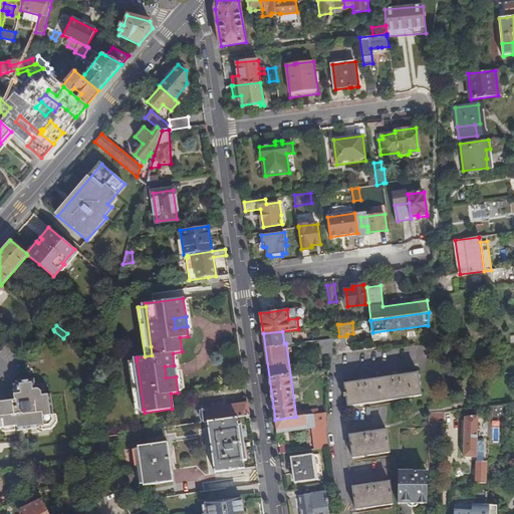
[(334,337),(322,339),(323,352),(333,351),(333,345),(335,344),(334,337)]
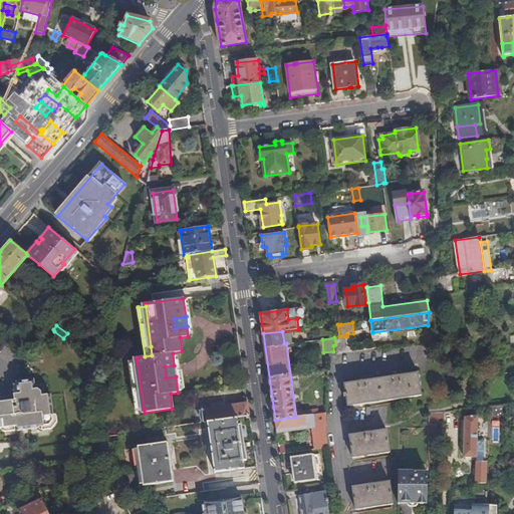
[(91,346),(97,348),(99,341),(93,339),(91,346)]
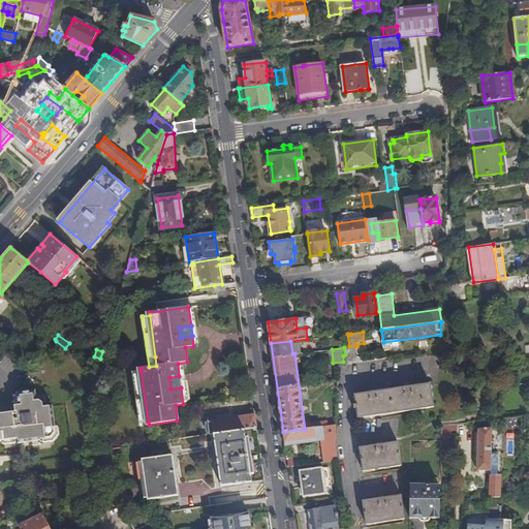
[(141,423),(148,422),(141,371),(133,372),(141,423)]
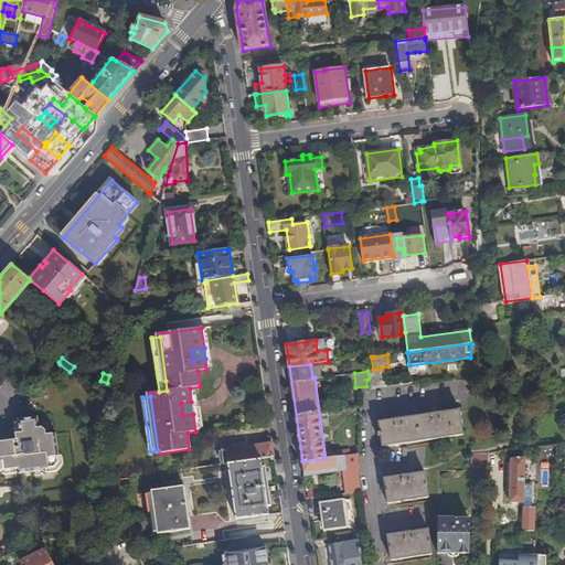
[(182,415),(193,414),(191,402),(181,403),(182,415)]
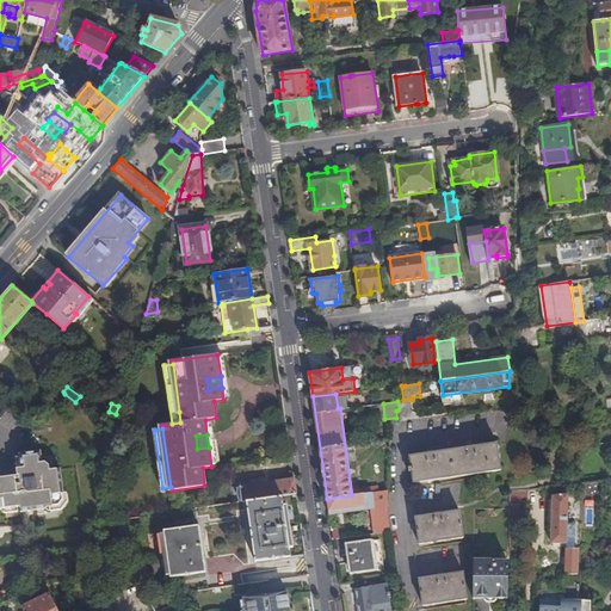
[(427,454),(409,456),(412,467),(408,468),(409,471),(412,470),(413,482),(500,469),(497,444),(474,446),(473,444),(467,445),(467,448),(433,452),(433,450),(426,451),(427,454)]
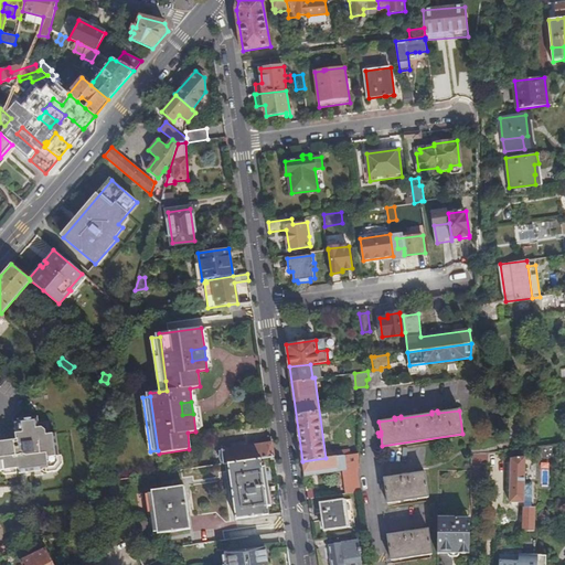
[(0,468),(19,466),(24,466),(25,472),(42,470),(41,468),(53,467),(57,462),(56,457),(59,456),(55,434),(45,435),(45,430),(41,428),(39,428),(36,417),(18,419),(18,423),(20,433),(14,434),(16,439),(0,440),(0,468)]
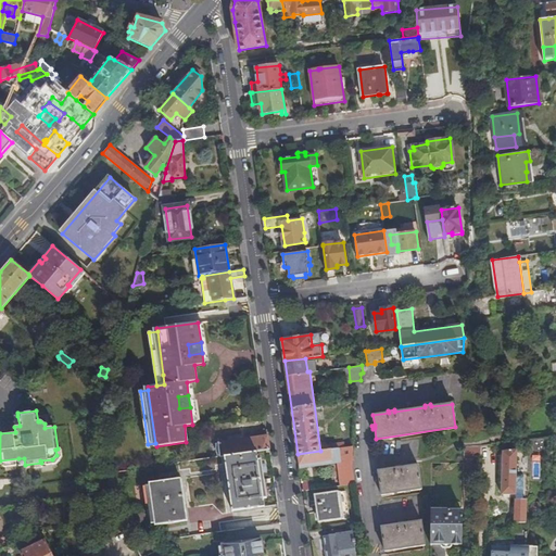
[(256,450),(269,449),(267,432),(217,440),(219,456),(225,455),(256,450)]
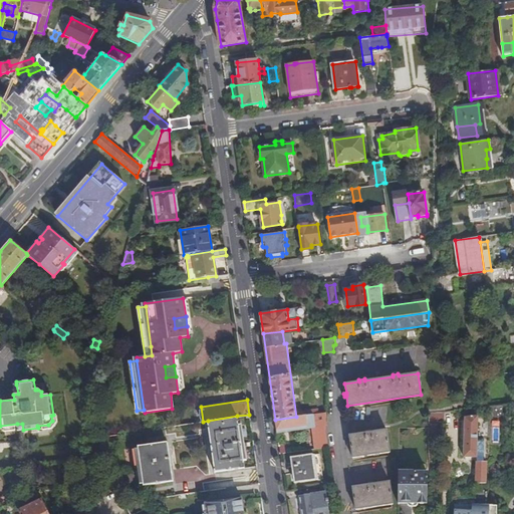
[(429,428),(429,443),(441,443),(441,429),(439,430),(439,424),(435,424),(435,421),(439,421),(439,412),(430,412),(429,428)]
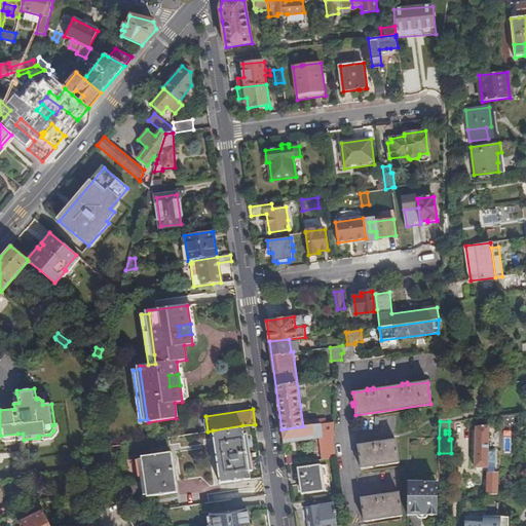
[(323,458),(336,456),(334,440),(335,422),(303,426),(282,429),(284,439),(322,434),(323,438),(320,438),(323,458)]
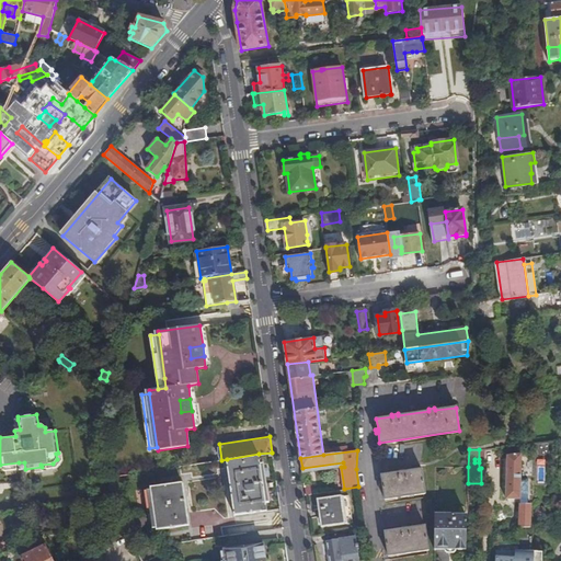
[(266,511),(259,454),(227,459),(236,515),(266,511)]
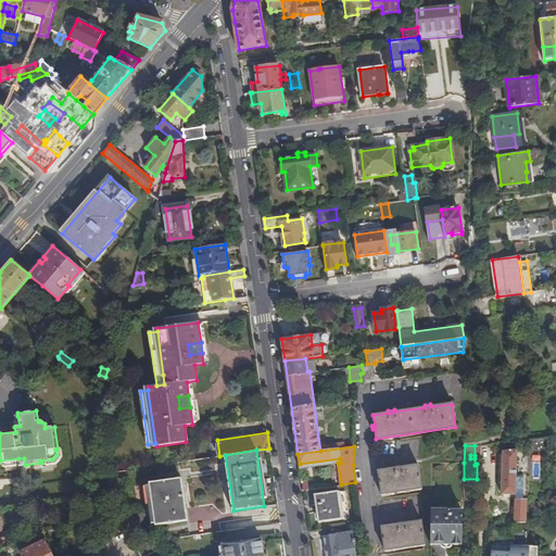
[(517,450),(503,451),(502,494),(515,494),(517,450)]
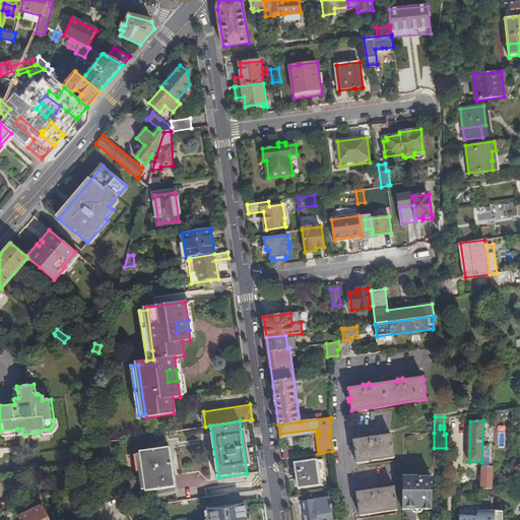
[(370,438),(353,440),(356,462),(394,457),(391,435),(375,437),(375,435),(370,436),(370,438)]
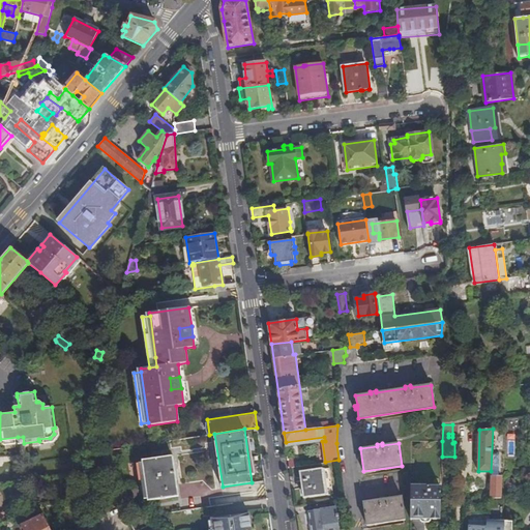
[(175,469),(173,455),(142,460),(148,500),(179,496),(175,469)]
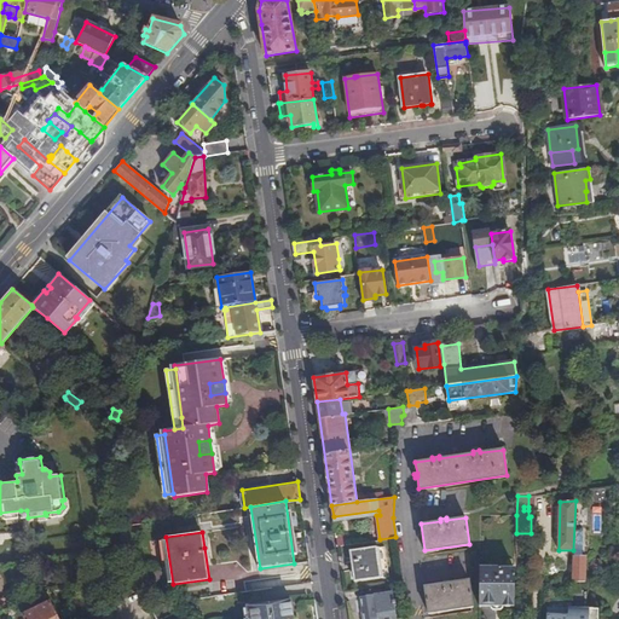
[(385,545),(351,550),(356,580),(389,576),(385,545)]
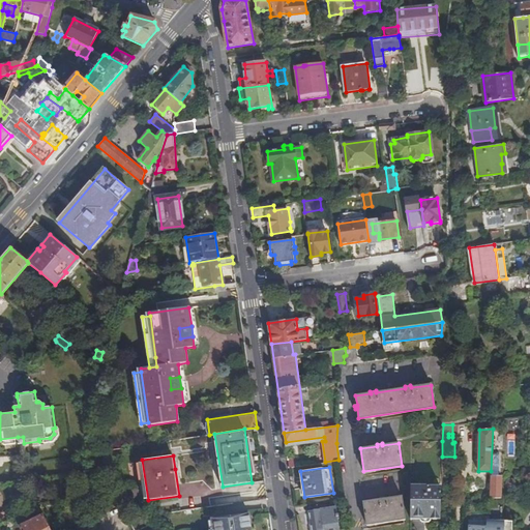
[(491,499),(501,498),(502,476),(491,476),(491,499)]
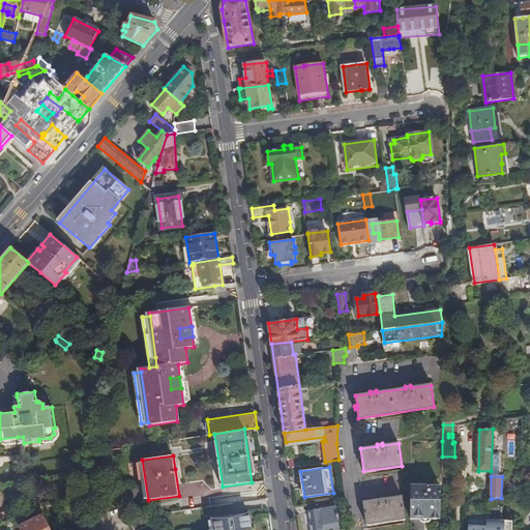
[(411,519),(440,520),(441,486),(429,486),(411,484),(411,519)]
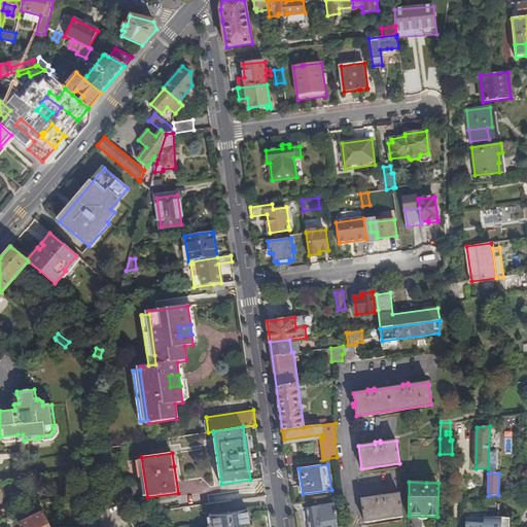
[(68,492),(68,499),(81,498),(80,490),(68,492)]
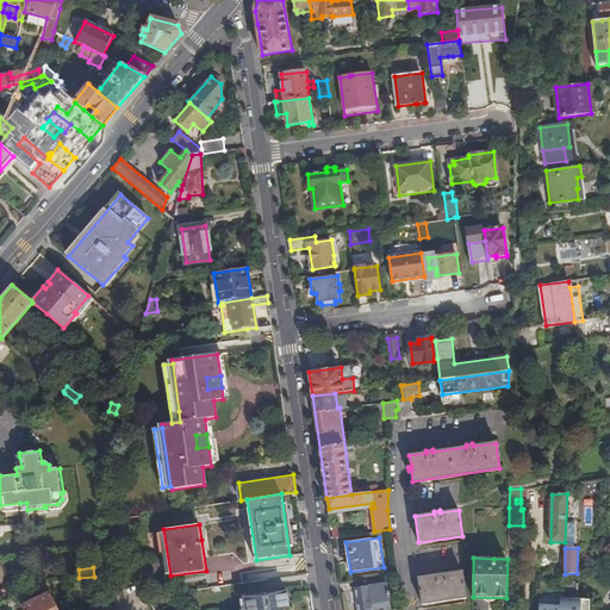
[(437,576),(418,578),(423,604),(466,598),(462,572),(443,574),(443,572),(437,573),(437,576)]
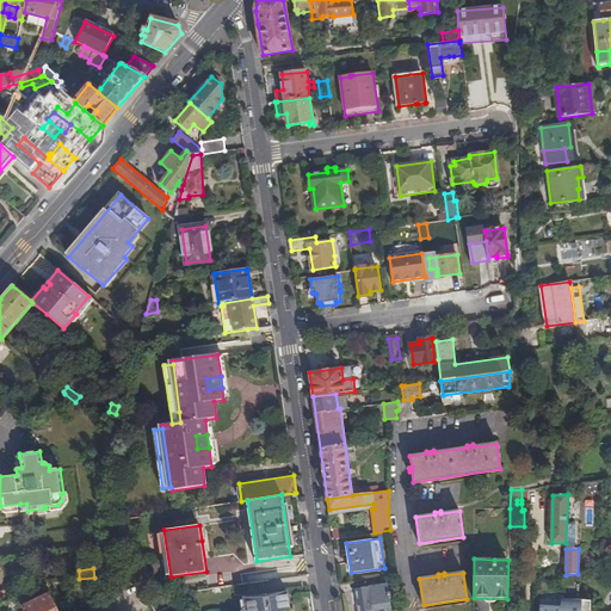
[(388,584),(357,588),(360,610),(384,610),(392,609),(388,584)]
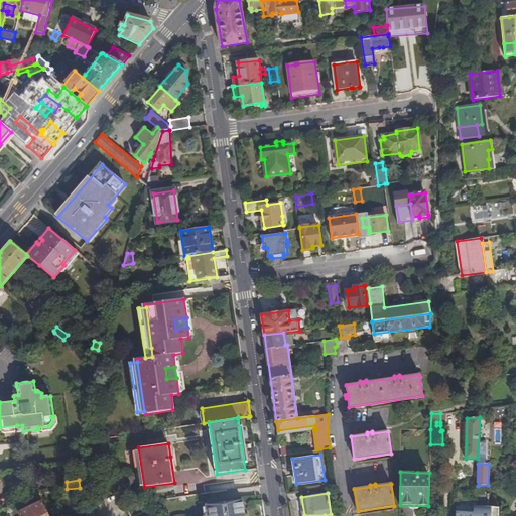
[(477,493),(477,500),(477,506),(457,505),(456,515),(491,515),(491,513),(488,513),(488,508),(489,493),(478,493),(477,493)]
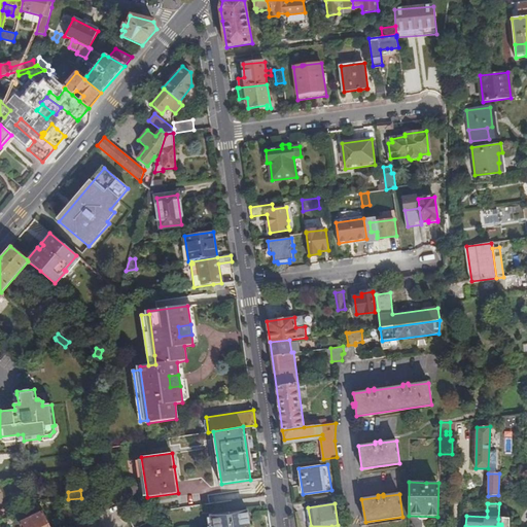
[(218,515),(221,526),(249,526),(247,510),(218,515)]
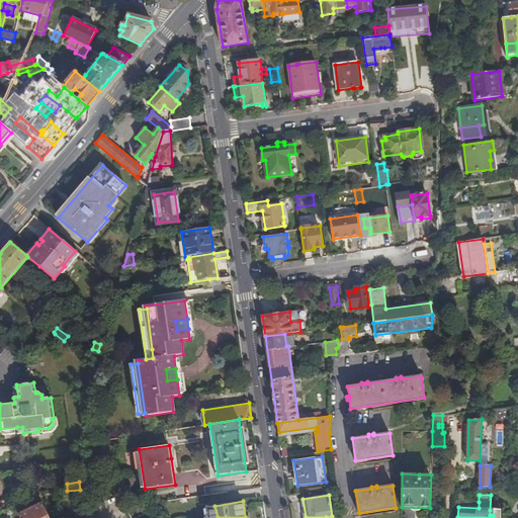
[(19,514),(20,517),(48,517),(41,503),(19,514)]
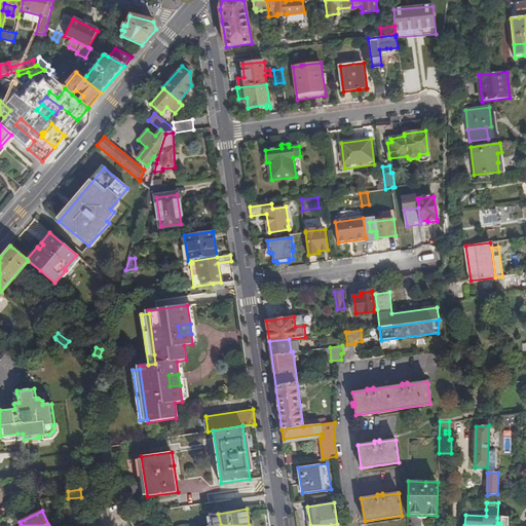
[(128,515),(133,525),(151,525),(145,512),(128,515)]
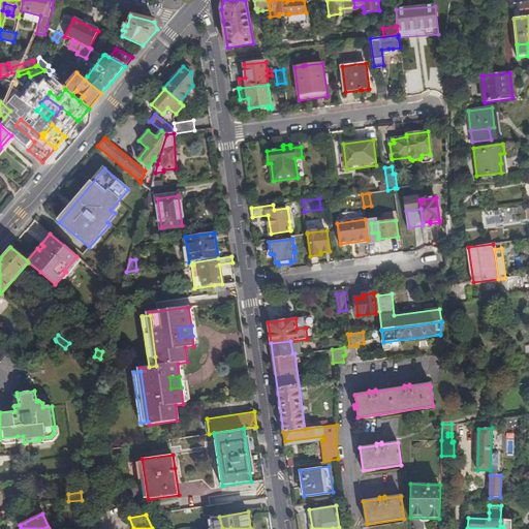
[(222,528),(219,517),(211,518),(212,526),(214,528),(222,528)]
